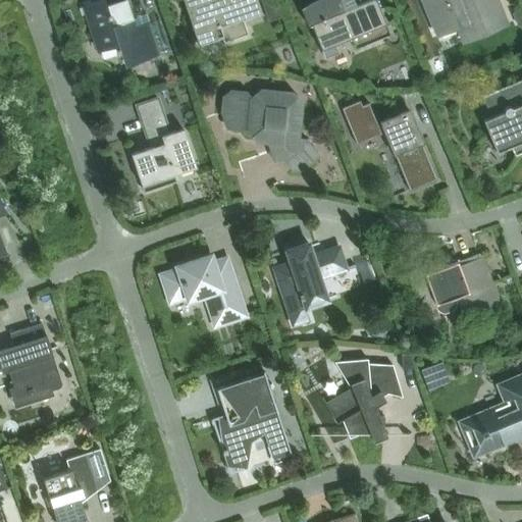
[(104,0),(102,0),(83,6),(97,53),(124,45),(131,65),(158,56),(148,23),(135,28),(125,0),(122,0),(106,5),(104,0)]
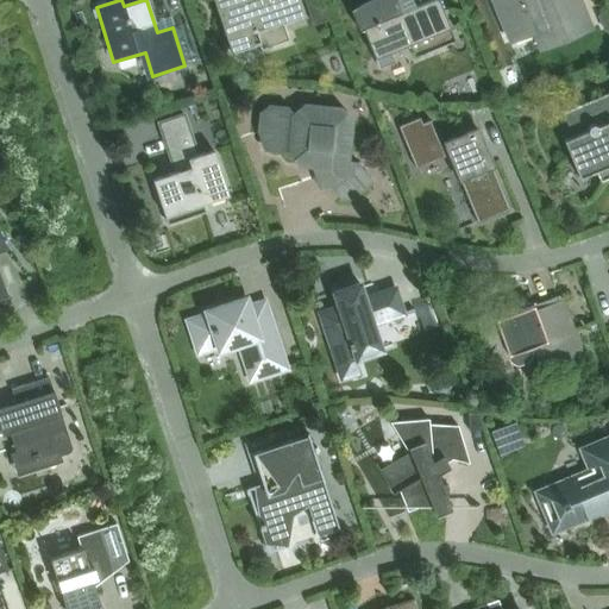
[(301,16),(296,0),(213,0),(231,52),(259,43),(262,49),(288,41),(282,22),(301,16)]
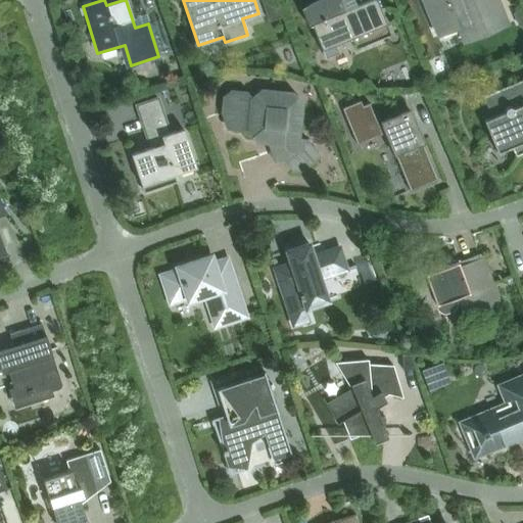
[(355,50),(390,35),(376,0),(368,0),(344,10),(340,0),(326,0),(304,9),(322,50),(325,58),(339,53),(335,45),(350,39),(355,50)]
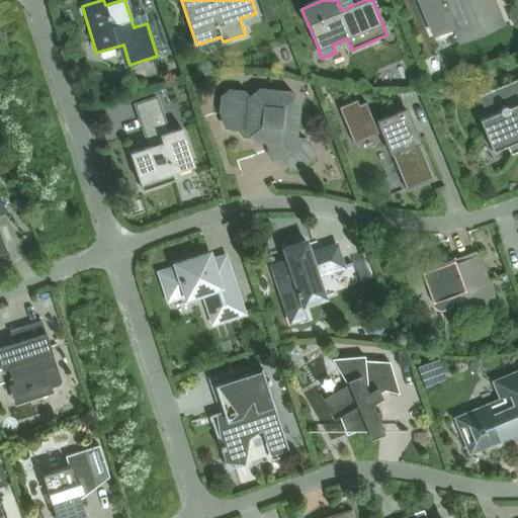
[(418,0),(432,33),(453,24),(459,38),(457,38),(458,39),(502,21),(493,0),(418,0)]
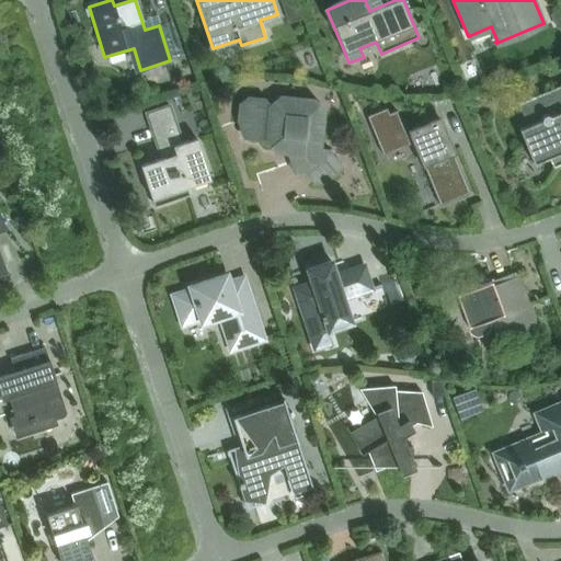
[(302,18),(298,4),(285,10),(288,22),(302,18)]
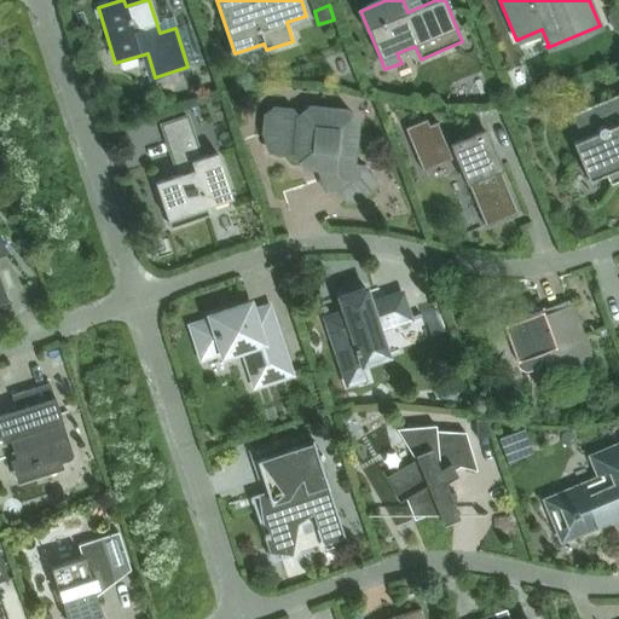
[(609,185),(618,180),(618,93),(574,113),(585,137),(572,143),(588,181),(605,174),(609,185)]
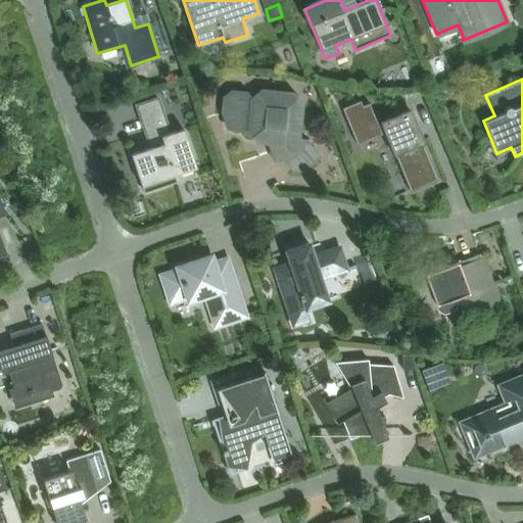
[(298,140),(301,105),(292,94),(262,91),(250,99),(246,93),(231,92),(224,98),(222,112),(225,121),(229,122),(228,129),(247,131),(256,142),(269,143),(274,160),(282,158),(293,171),(300,172),(319,156),(305,141),(298,140)]
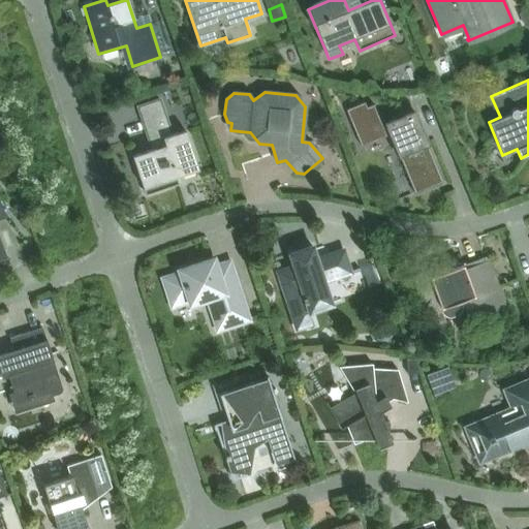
[(364,102),(346,110),(362,145),(385,135),(384,133),(389,131),(414,194),(443,182),(413,112),(385,124),(386,126),(382,128),(373,105),(366,109),(364,102)]
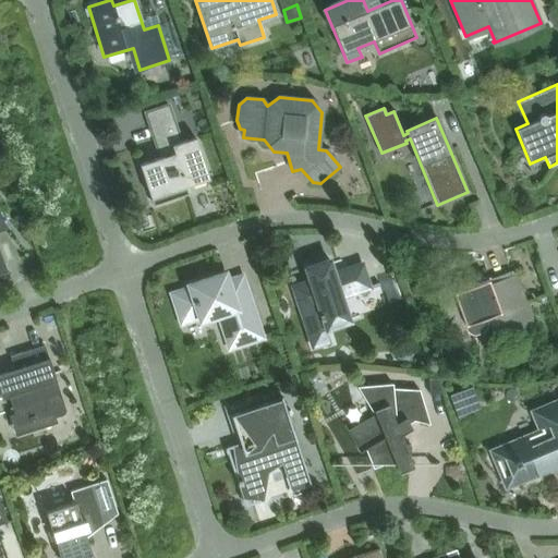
[(140,165),(154,206),(189,194),(185,186),(209,179),(195,137),(180,143),(172,117),(149,124),(160,158),(140,165)]
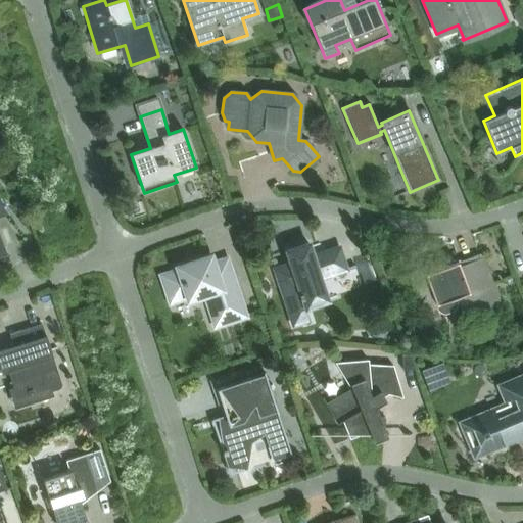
[(275,276),(278,286),(292,328),(310,322),(305,308),(327,300),(320,280),(346,272),(339,248),(313,256),(308,244),(286,251),(291,265),(275,270),(277,275),(275,276)]
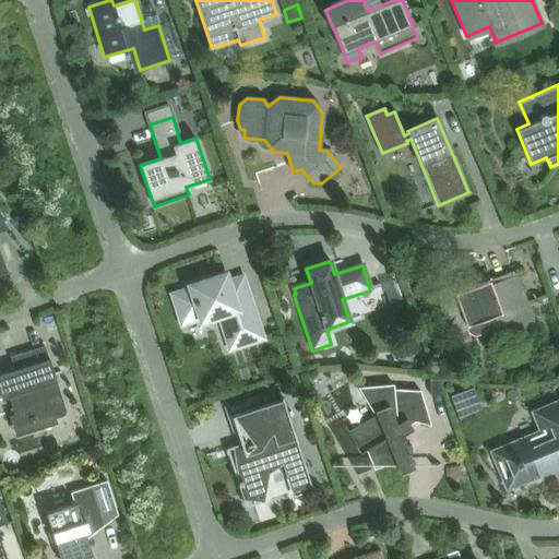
[(232,293),(225,274),(190,286),(191,289),(173,296),(182,323),(200,318),(201,321),(219,316),(230,348),(262,339),(246,288),(232,293)]
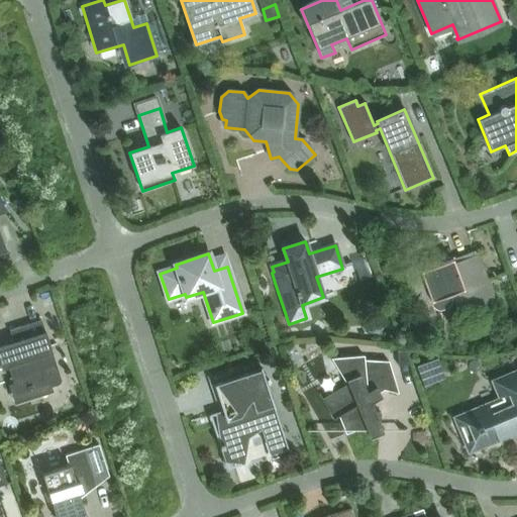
[(421,271),(403,270),(417,306),(431,301),(451,294),(458,314),(494,300),(478,254),(454,263),(452,259),(421,271)]
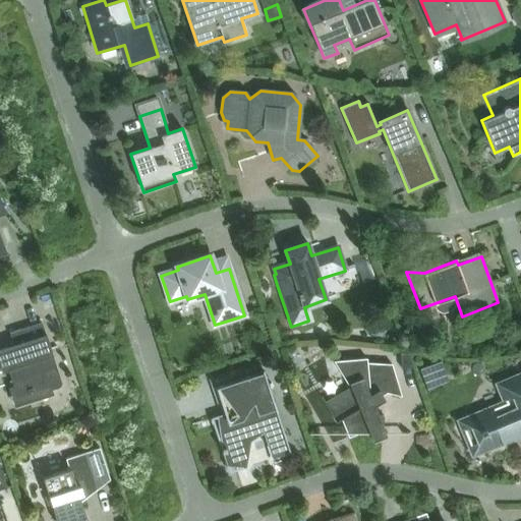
[(373,323),(369,327),(370,334),(374,338),(383,337),(386,333),(385,326),(380,322),(373,323)]
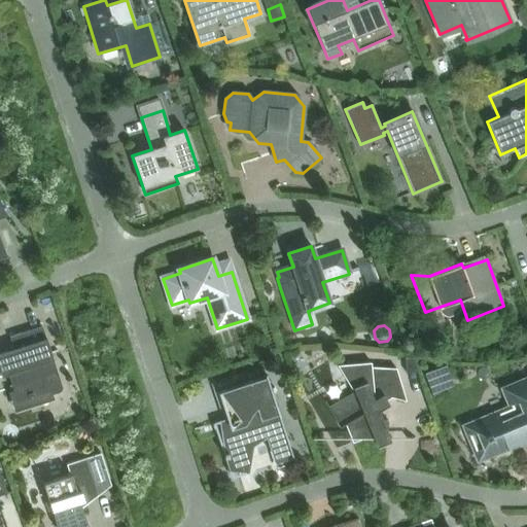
[(62,388),(62,387),(46,339),(42,326),(9,338),(14,353),(8,355),(7,353),(0,355),(0,372),(1,377),(8,375),(16,401),(50,391),(51,394),(59,392),(60,391),(61,391),(62,390),(62,389),(62,388)]
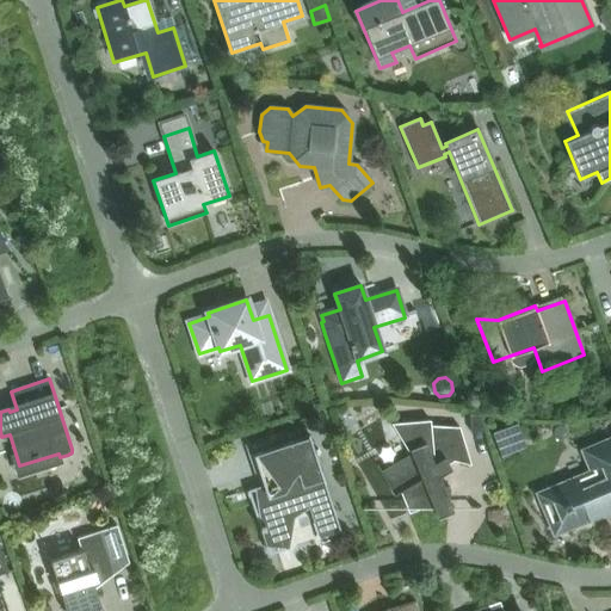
[(479,415),(469,414),(470,433),(483,432),(479,415)]
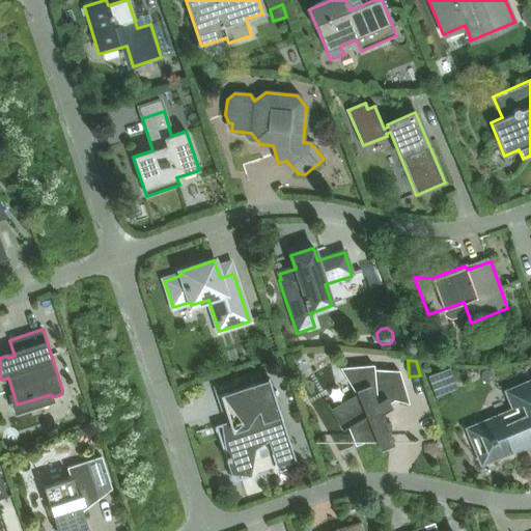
[(394,400),(409,404),(399,371),(373,370),(373,365),(340,368),(355,392),(356,392),(357,394),(330,410),(342,430),(347,427),(354,443),(389,442),(391,424),(385,423),(381,414),(392,408),(390,403),(394,400)]
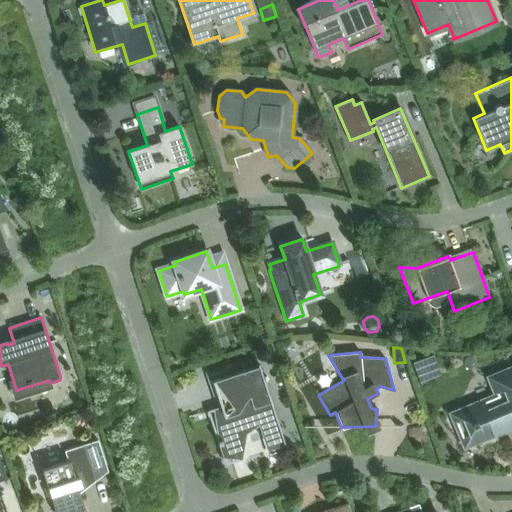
[(206,410),(225,465),(242,460),(246,434),(259,426),(267,451),(285,445),(259,365),(213,381),(221,405),(206,410)]
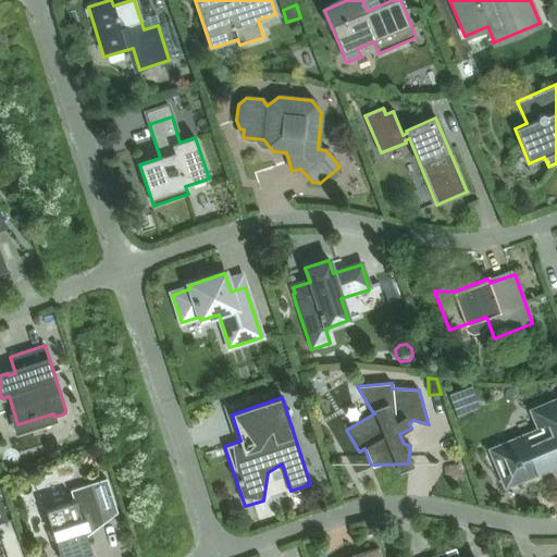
[(503,477),(507,485),(556,463),(556,400),(533,411),(541,431),(512,443),(511,441),(490,449),(500,477),(503,477)]
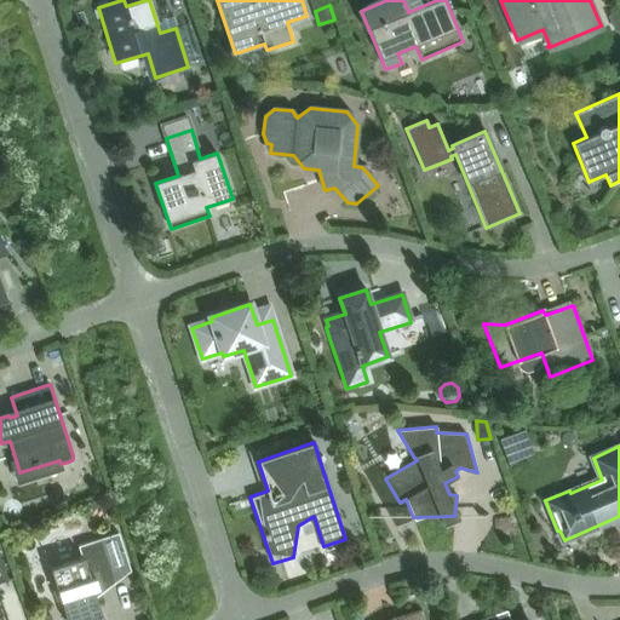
[(101,539),(78,546),(81,558),(51,569),(57,590),(52,591),(56,602),(61,601),(67,619),(95,619),(103,618),(93,590),(98,589),(95,578),(112,573),(101,539)]
